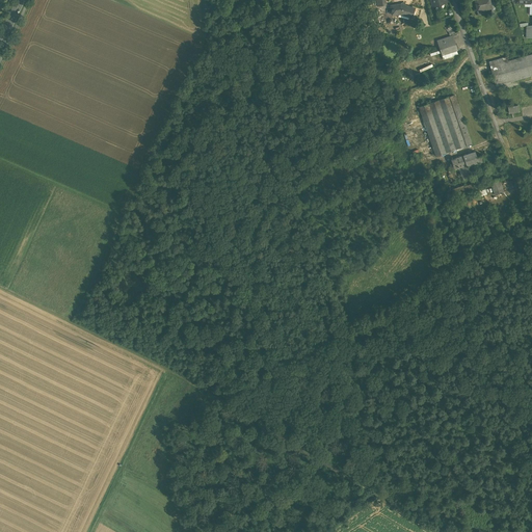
[(489,0),(475,0),(477,10),(484,8),(484,10),(491,8),(490,3),(489,0)]
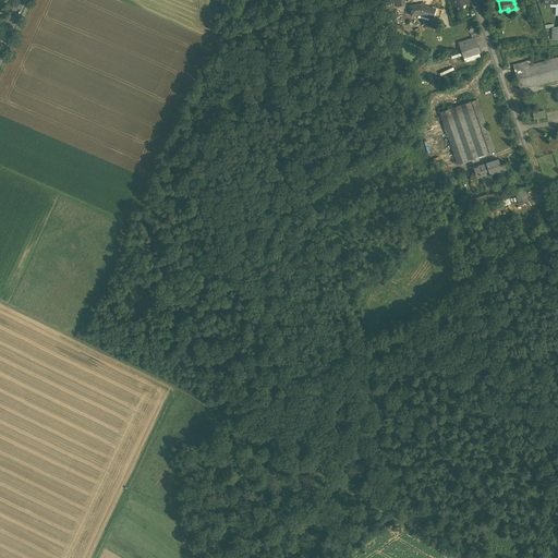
[(435,9),(422,5),(422,4),(410,5),(411,14),(420,13),(432,17),(435,9)]
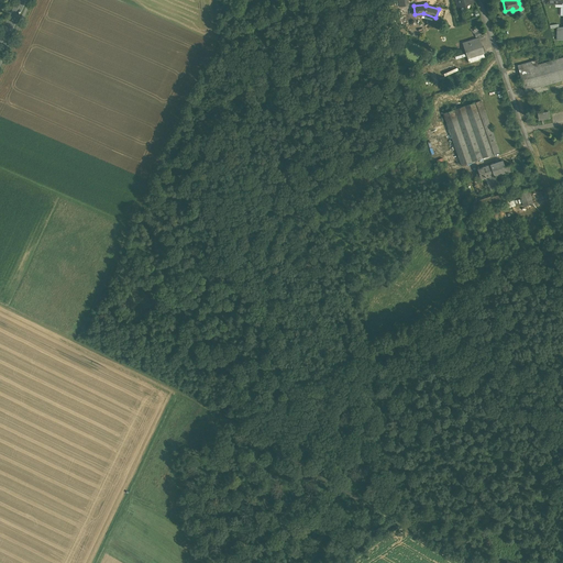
[(498,17),(494,18),(497,25),(505,23),(503,19),(499,20),(498,17)]
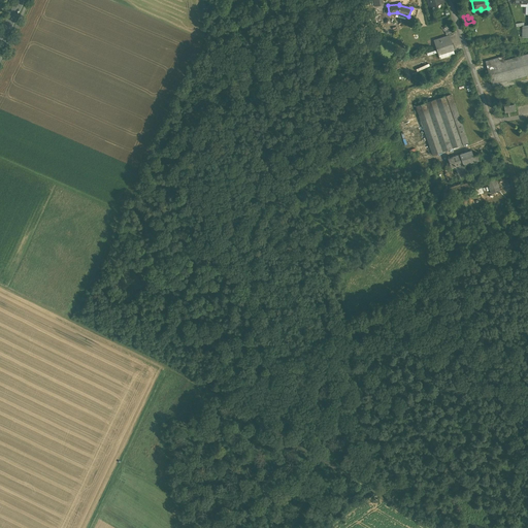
[(449,35),(434,40),(439,55),(453,51),(454,51),(449,35)]
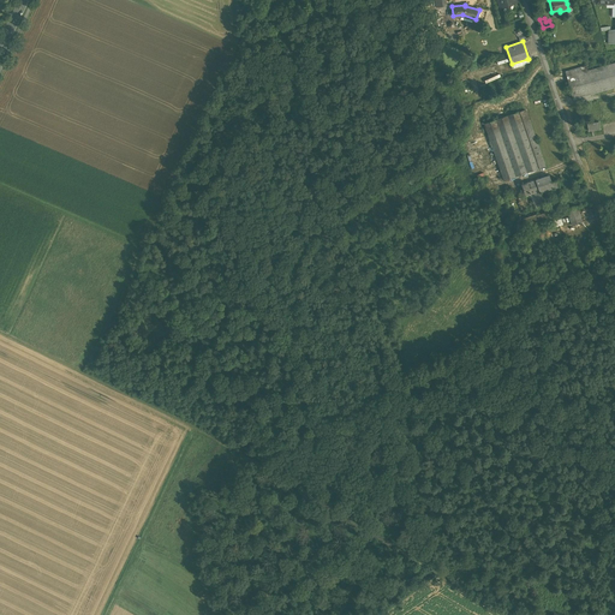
[(527,59),(512,64),(513,69),(530,64),(527,59)]
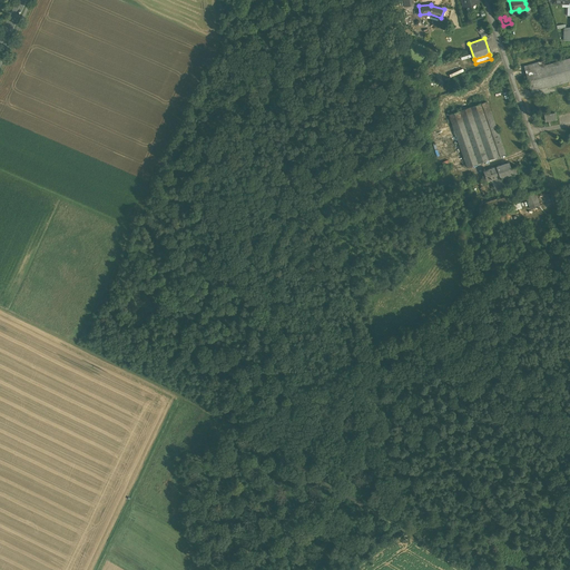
[(541,67),(526,71),(531,92),(569,80),(569,58),(546,66),(541,67)]
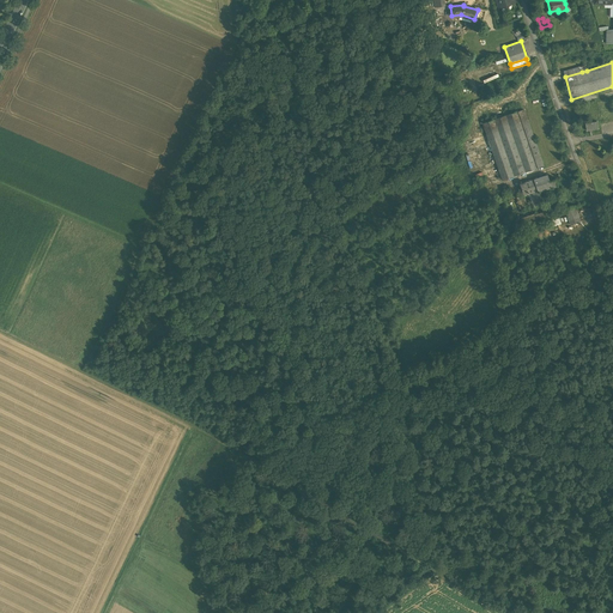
[(582,66),(563,71),(565,77),(582,72),(582,70),(583,70),(582,66)]
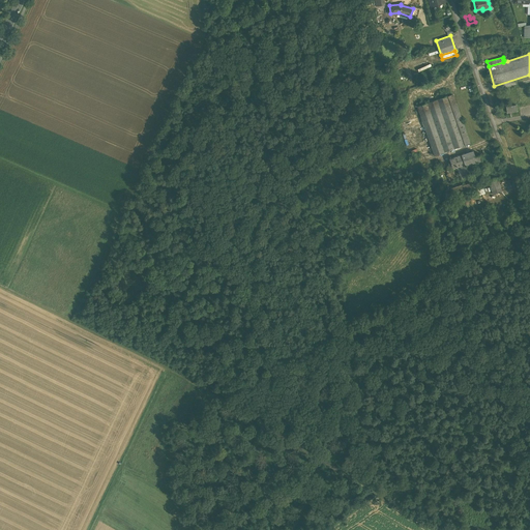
[(453,94),(417,107),(420,116),(424,126),(435,156),(471,144),(453,94)]
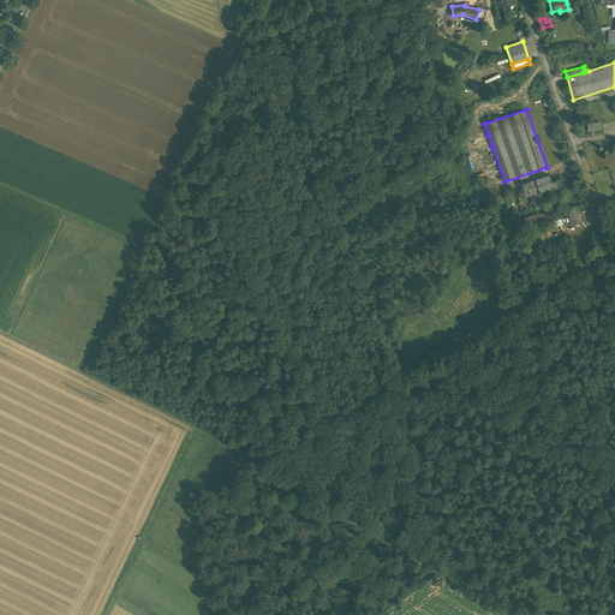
[(488,135),(473,141),(461,145),(465,153),(477,148),(479,151),(493,147),(488,135)]
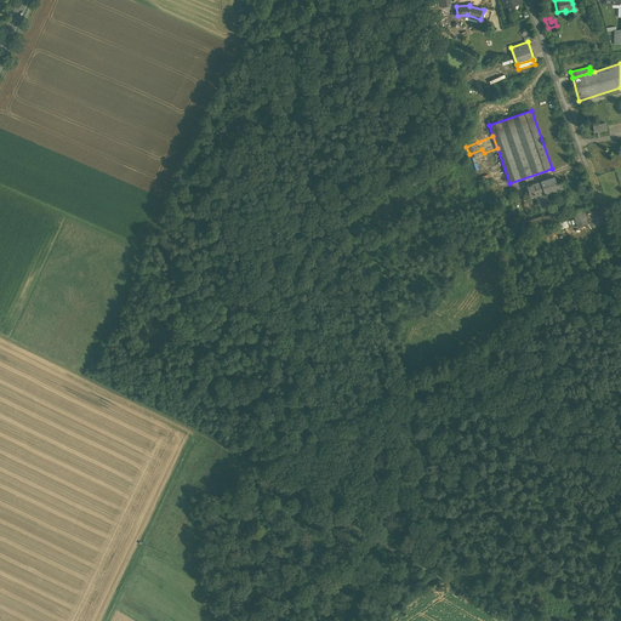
[(553,178),(541,182),(545,195),(546,195),(564,188),(563,182),(556,184),(553,178)]
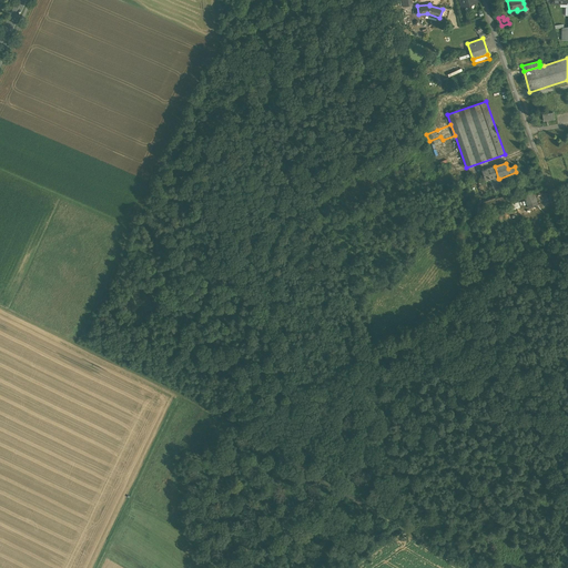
[(495,166),(482,171),(486,183),(493,181),(498,199),(477,205),(479,212),(507,203),(499,179),(498,179),(495,166)]
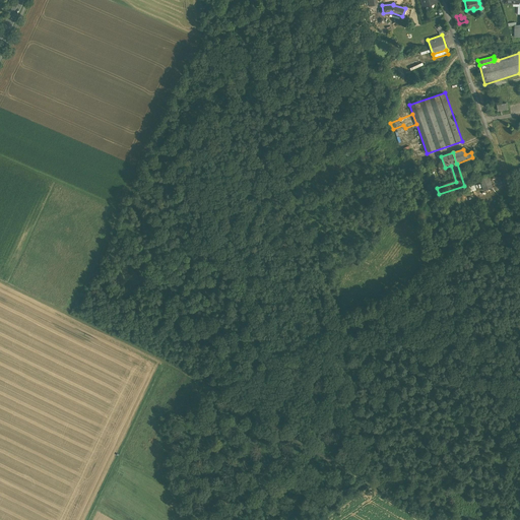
[(446,169),(440,171),(443,178),(448,175),(446,169)]
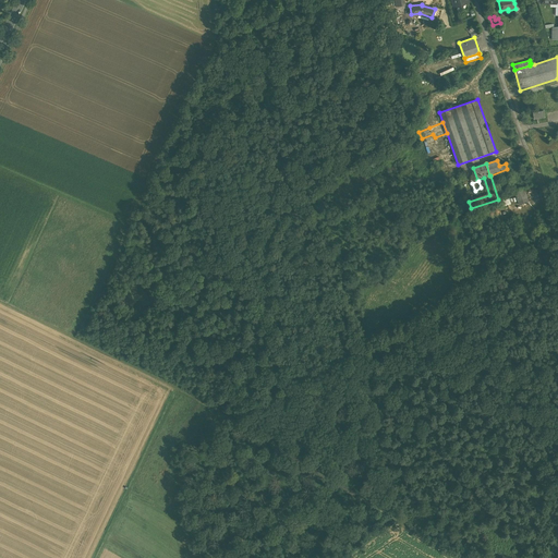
[(523,187),(514,191),(519,205),(529,202),(523,187)]
